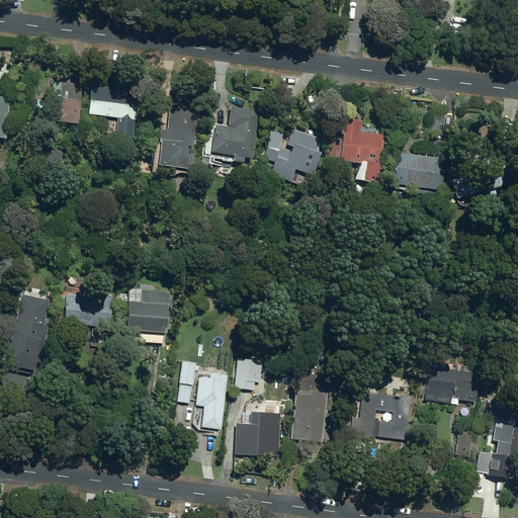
[(47,119),(76,123),(81,83),(52,80),(47,119)]
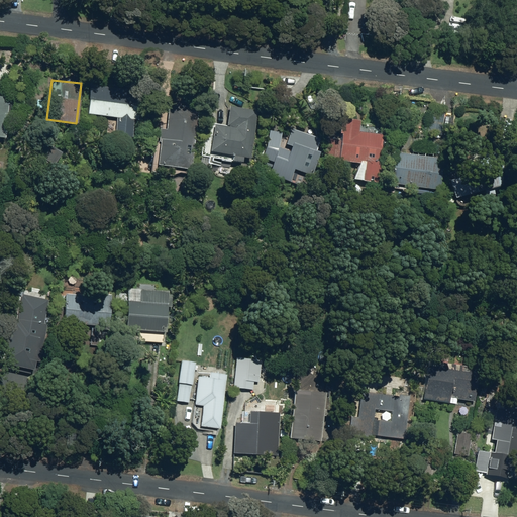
[(90,85),(87,113),(107,116),(105,133),(130,136),(132,119),(137,120),(141,90),(90,85)]
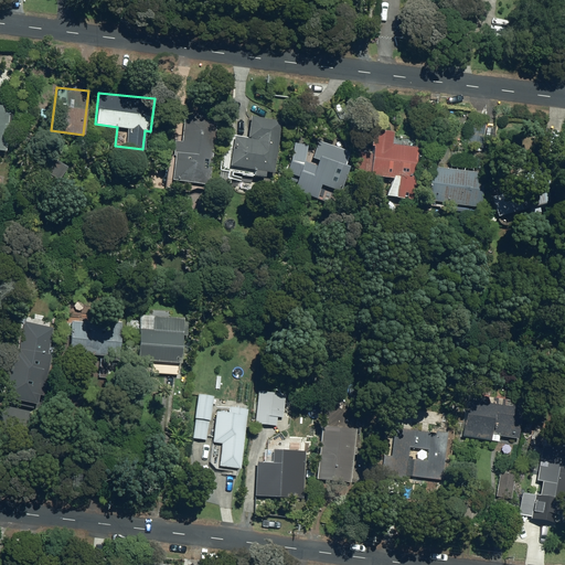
[(0,150),(4,151),(10,106),(0,104),(0,150)]
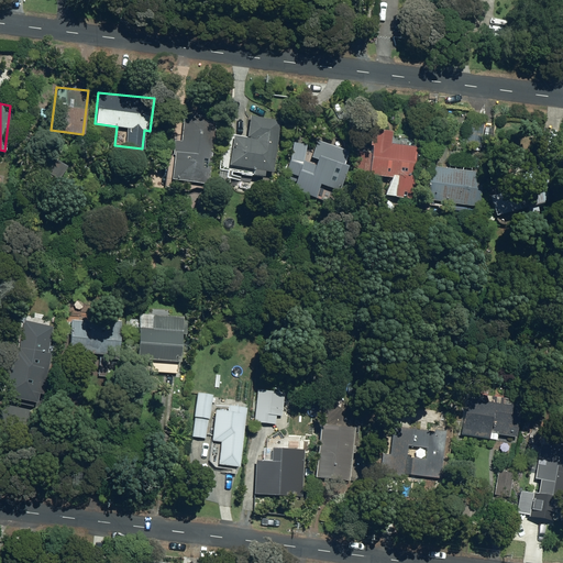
[(170,178),(208,184),(216,116),(184,112),(180,140),(176,140),(170,178)]
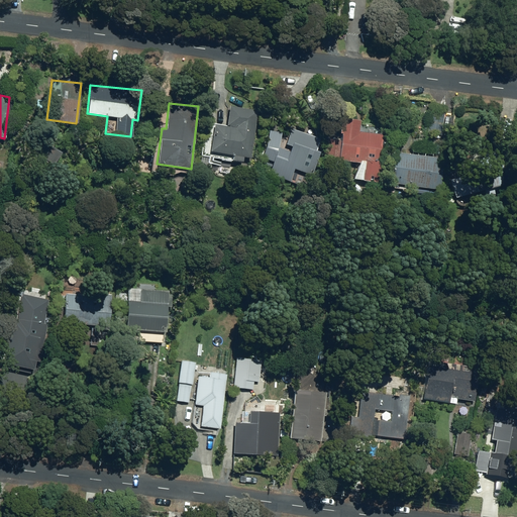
[(231,161),(241,162),(242,157),(249,158),(257,109),(229,105),(226,124),(213,122),(208,151),(232,156),(231,161)]
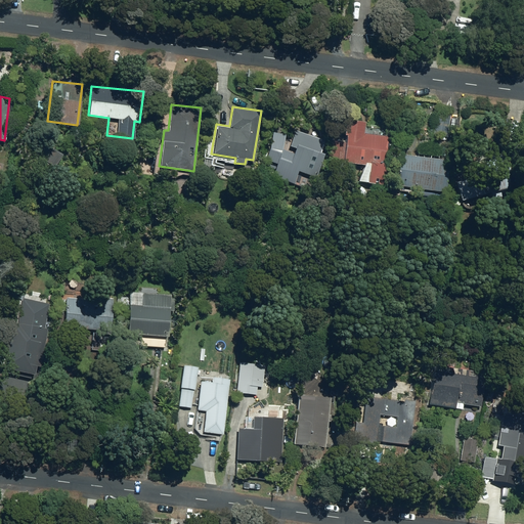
[(433,134),(448,136),(450,116),(436,113),(433,134)]
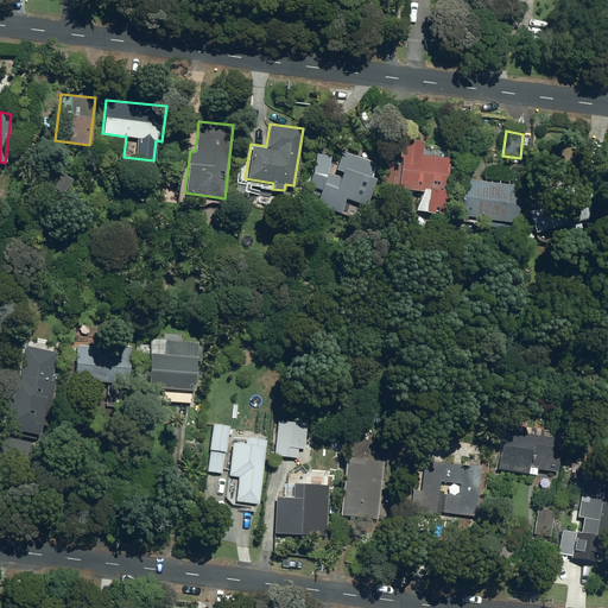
[(425,211),(445,214),(449,189),(447,189),(451,157),(423,153),(424,140),(403,137),(400,156),(403,156),(398,188),(429,191),(425,211)]
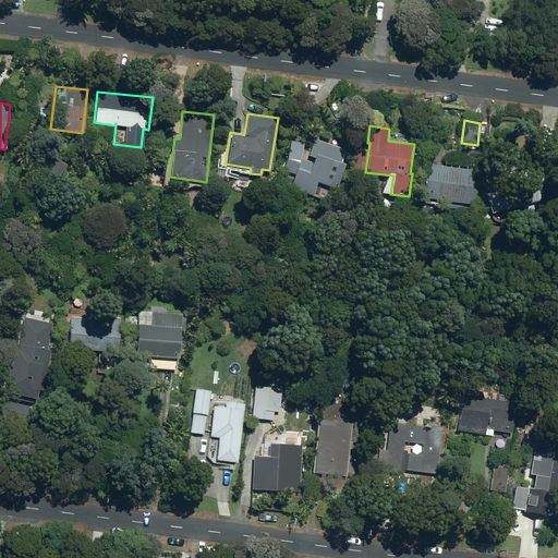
[(290,189),(311,194),(315,179),(336,184),(347,148),(294,133),(283,171),(294,174),(290,189)]
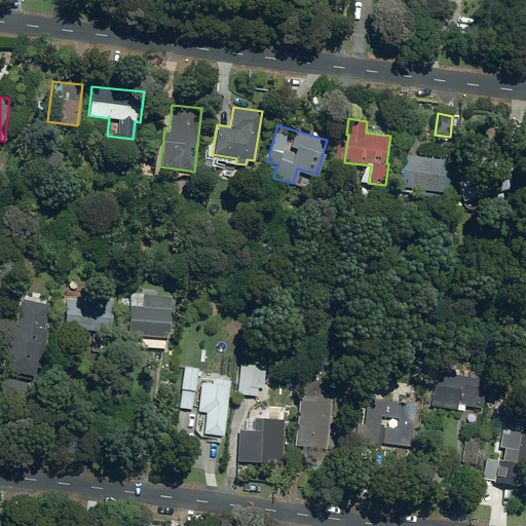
[(396,186),(449,193),(452,161),(400,154),(396,186)]
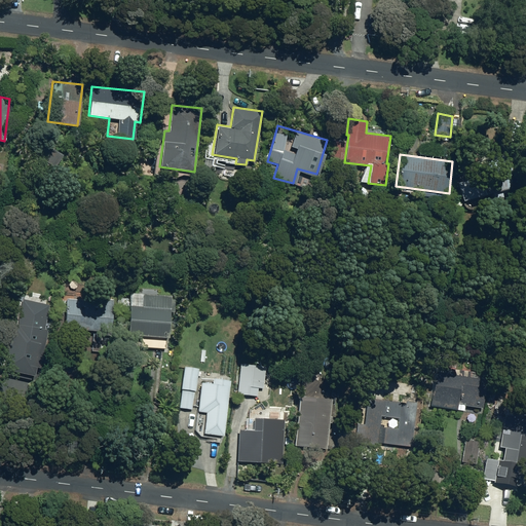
[(207,175),(213,175),(215,162),(208,161),(207,175)]
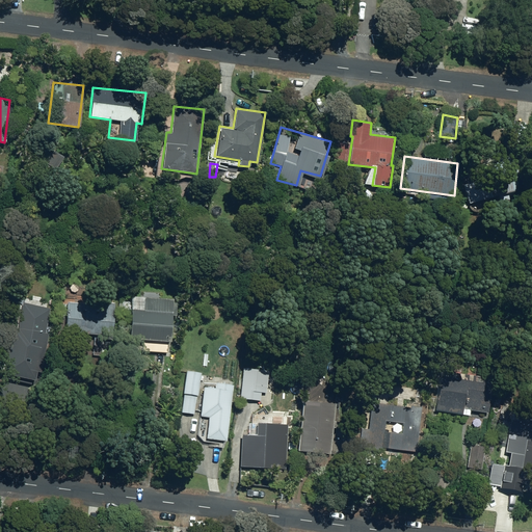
[(462,184),(468,204),(497,196),(499,202),(507,200),(505,194),(512,192),(507,173),(462,184)]
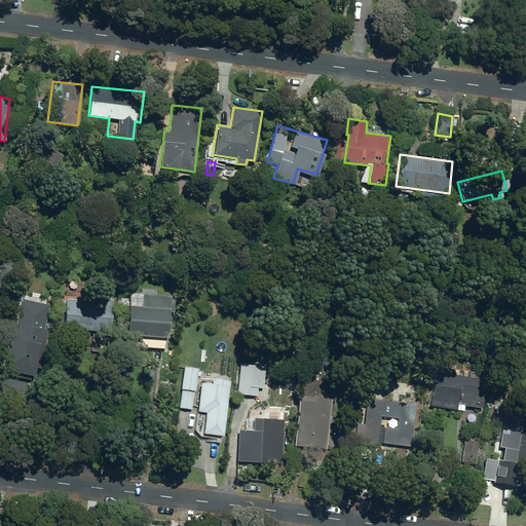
[(263,199),(275,204),(280,191),(268,187),(263,199)]
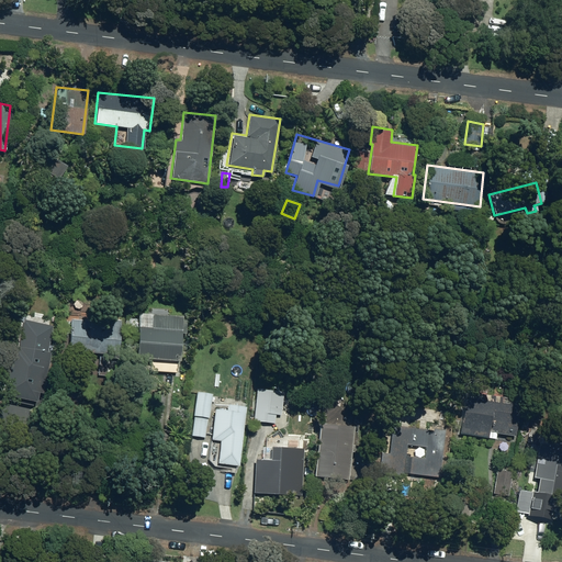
[(136,359),(179,361),(182,316),(153,314),(152,328),(138,327),(136,359)]
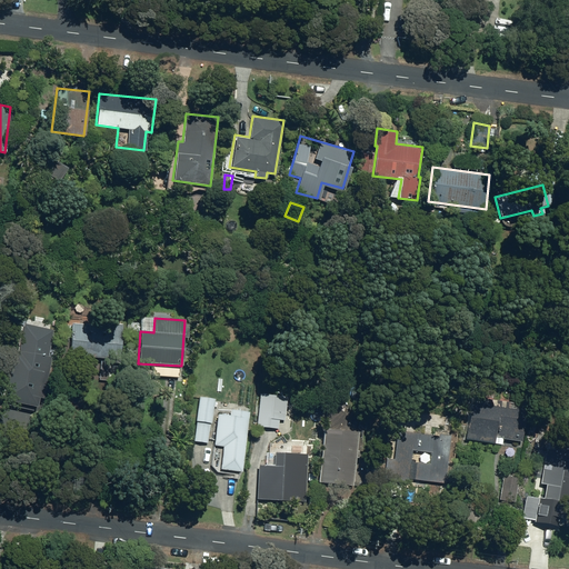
[(69,356),(119,359),(122,321),(107,320),(106,326),(71,323),(69,356)]
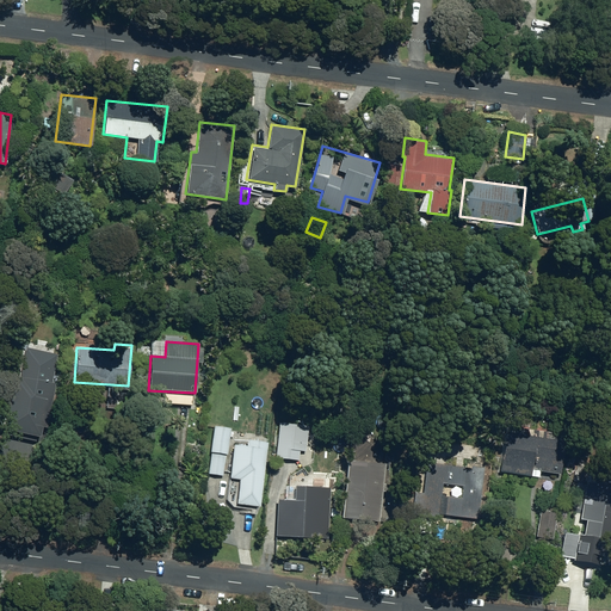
[(7,415),(42,423),(48,400),(51,401),(55,383),(51,382),(57,353),(26,346),(17,390),(13,389),(7,415)]
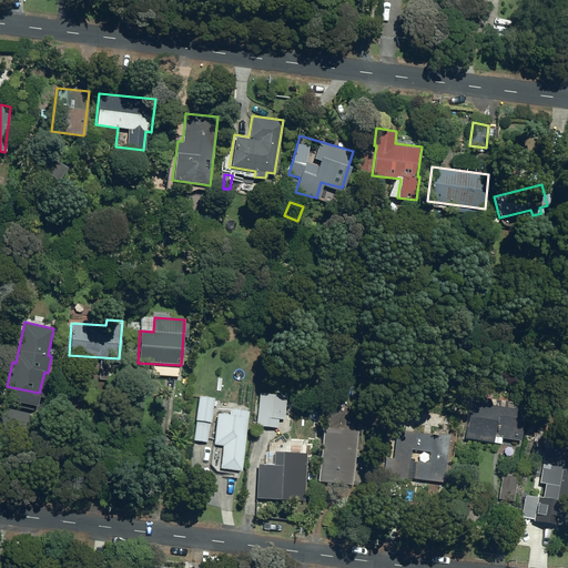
[(508,391),(518,393),(519,382),(510,379),(508,391)]
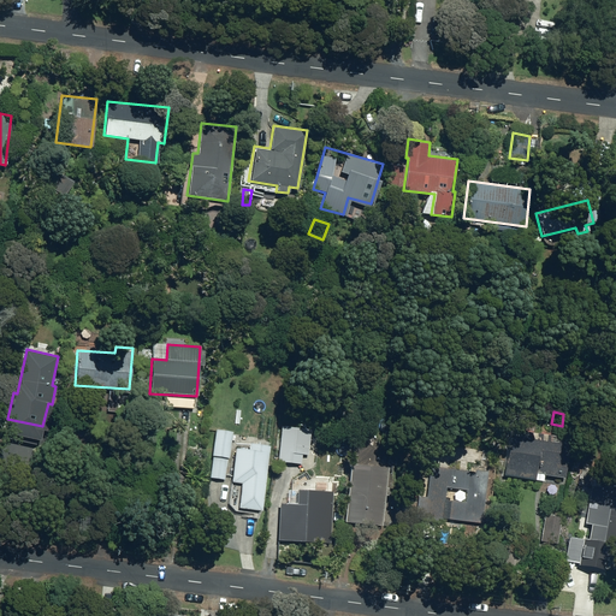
[(302,454),(308,455),(311,430),(282,426),(278,461),(301,463),(302,454)]
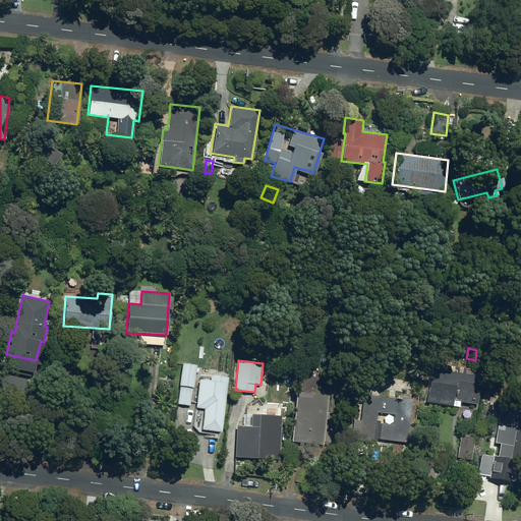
[(178,404),(191,405),(193,388),(194,388),(197,365),(182,363),(178,386),(180,386),(178,404)]
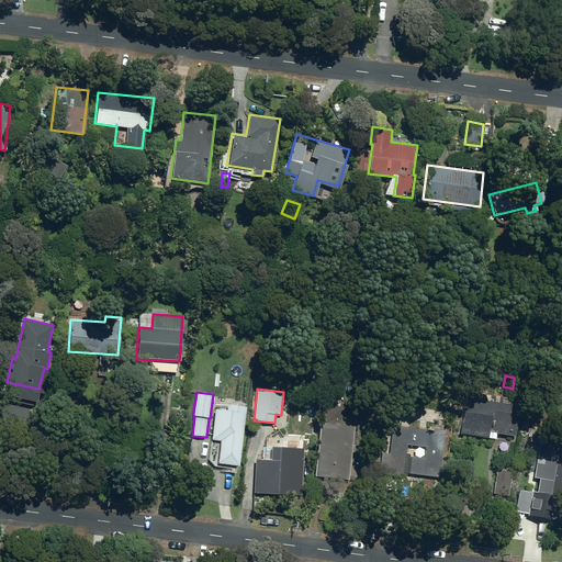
[(489,438),(497,439),(497,434),(516,437),(521,401),(467,392),(459,435),(489,440),(489,438)]
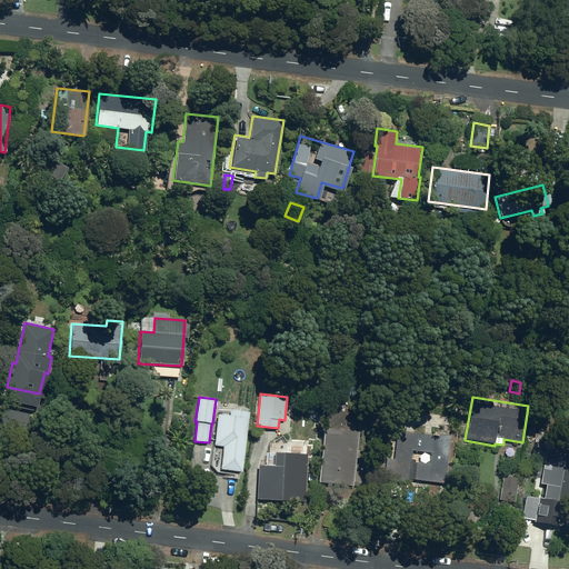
[(219,469),(241,472),(248,418),(217,415),(213,446),(222,447),(219,469)]
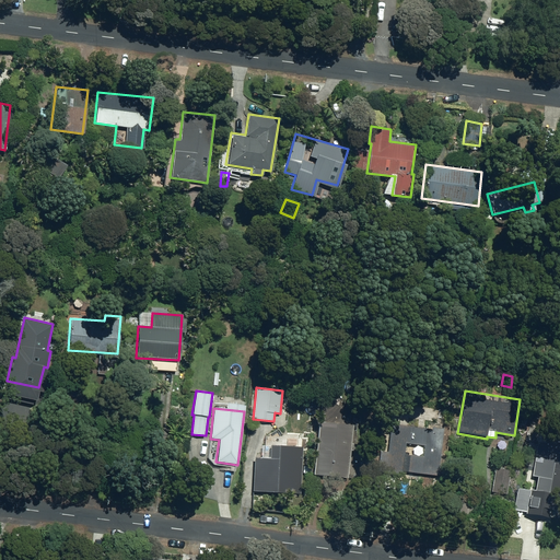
[(357,443),(352,443),(353,427),(319,422),(314,475),(348,478),(351,450),(356,451),(357,443)]
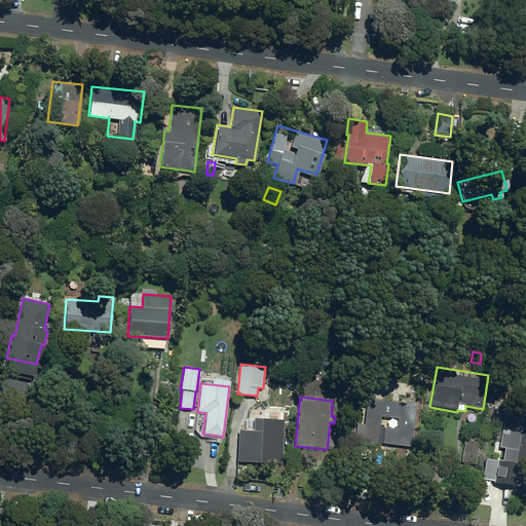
[(396,451),(410,453),(416,409),(369,402),(363,447),(377,449),(381,417),(400,419),(399,429),(385,427),(383,444),(396,446),(396,451)]
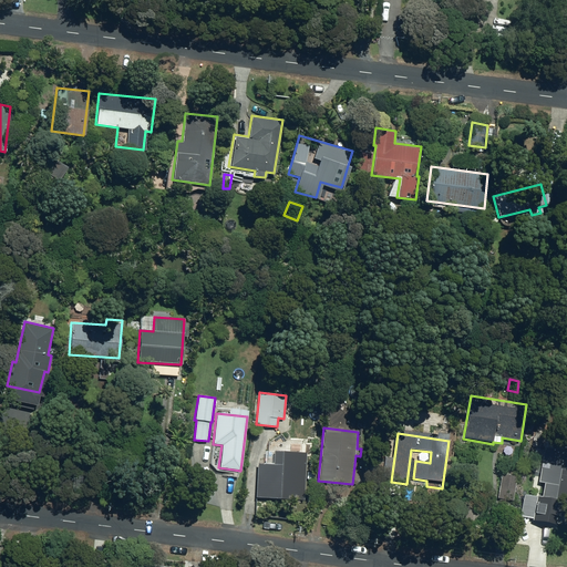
[(566,478),(566,451),(545,447),(534,497),(527,495),(521,518),(545,524),(548,514),(566,518),(566,512),(566,503),(562,502),(566,478)]
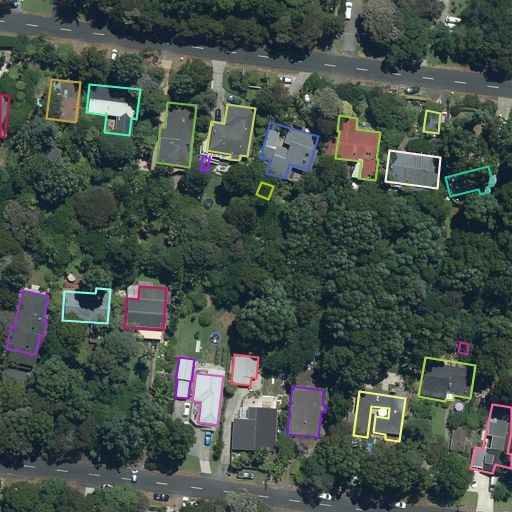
[(231,449),(275,451),(276,408),(247,408),(247,419),(232,418),(231,449)]
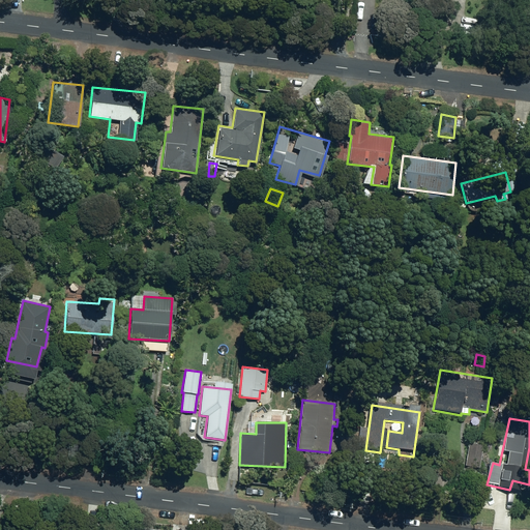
[(434,493),(449,494),(451,475),(436,473),(434,493)]
